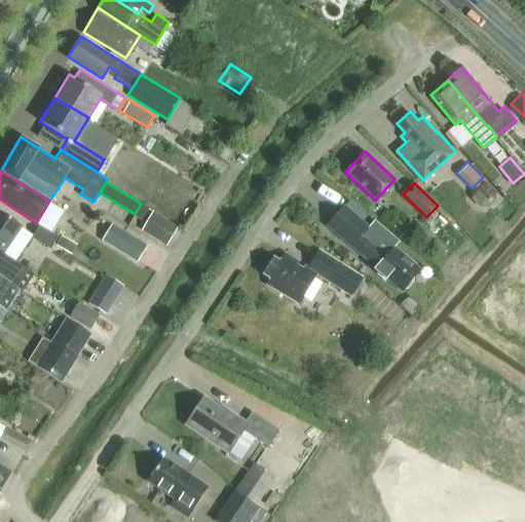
[(413,276),(420,269),(394,246),(400,239),(375,218),(369,224),(345,203),(328,223),(376,265),(373,268),(385,278),(387,275),(403,289),(405,286),(409,287),(414,281),(413,276)]
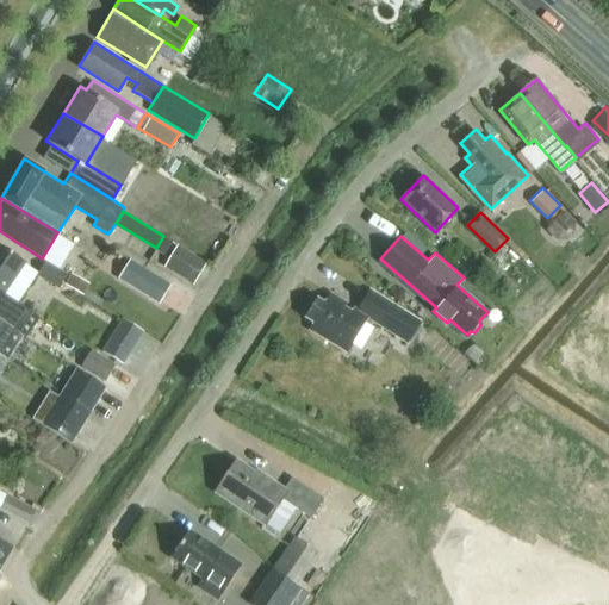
[(0,292),(4,294),(4,293),(26,261),(0,243),(0,292)]
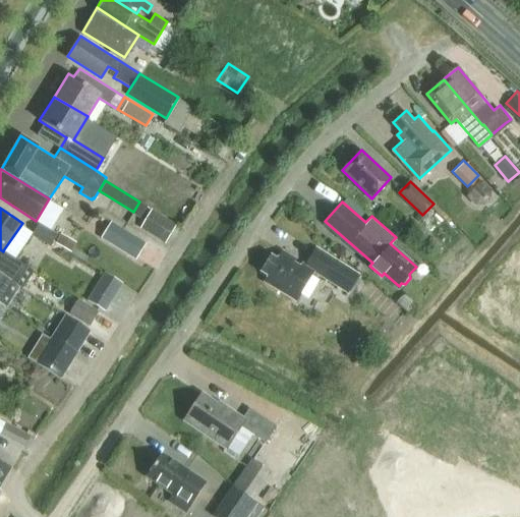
[(140,226),(165,241),(176,224),(151,209),(140,226)]
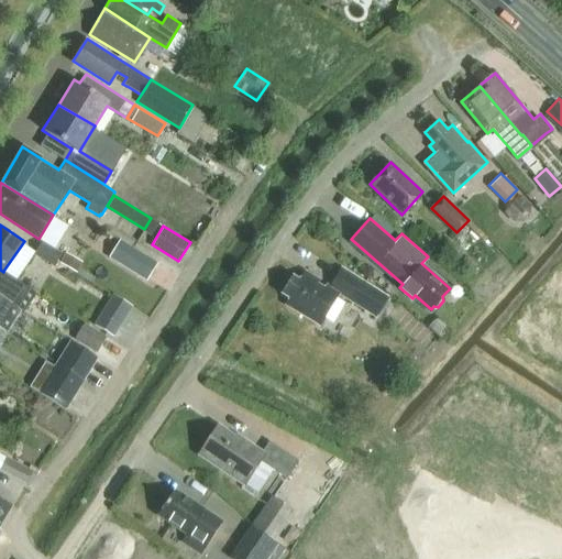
[(33,252),(53,264),(61,251),(56,249),(57,245),(44,237),(42,240),(41,239),(33,252)]
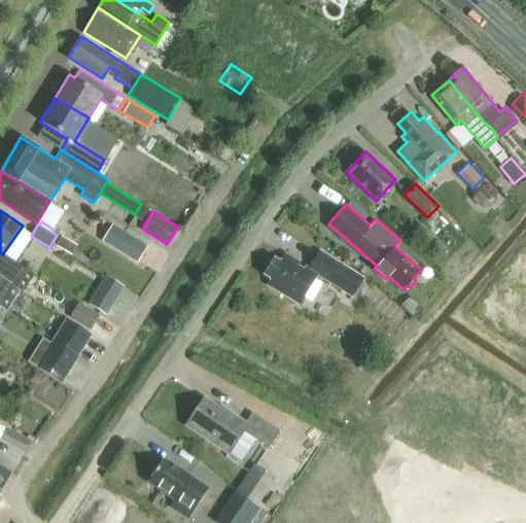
[(135,262),(146,244),(112,222),(101,240),(135,262)]
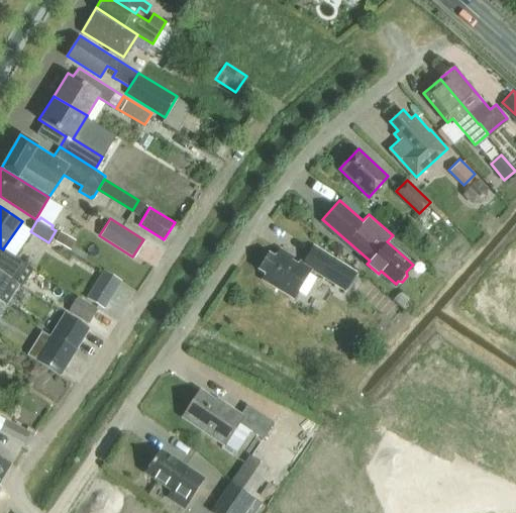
[(292,258),(293,255),(281,248),(276,257),(269,252),(260,270),(267,274),(263,280),(294,298),(310,269),(346,289),(356,271),(334,259),(314,244),(304,262),(300,260),(298,262),(292,258)]
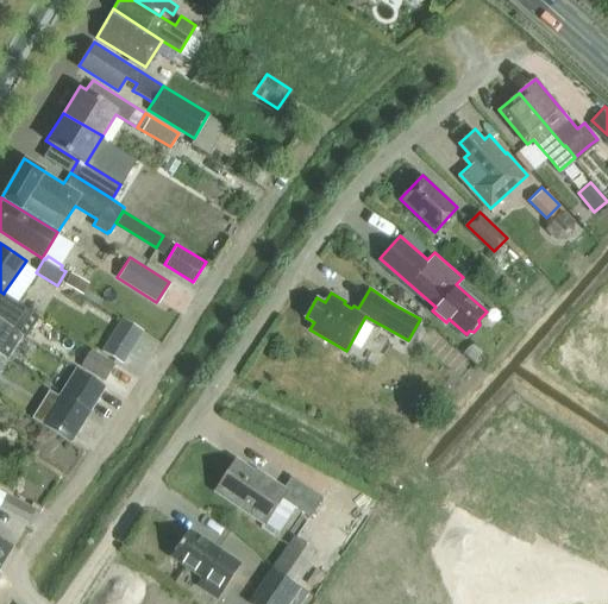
[(25,335),(38,316),(4,293),(4,294),(0,291),(0,320),(5,323),(5,322),(23,334),(25,335)]
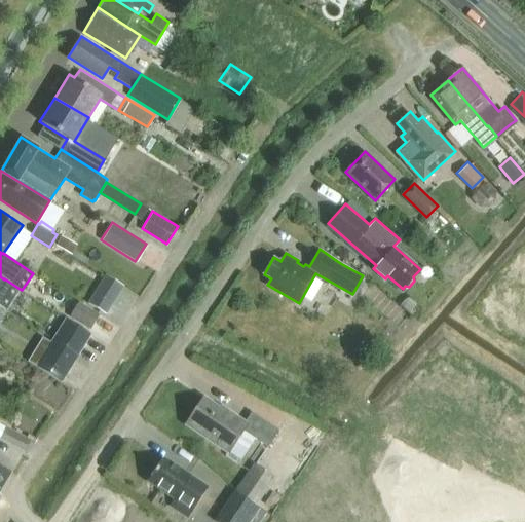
[(106,273),(88,301),(107,313),(124,285),(106,273)]
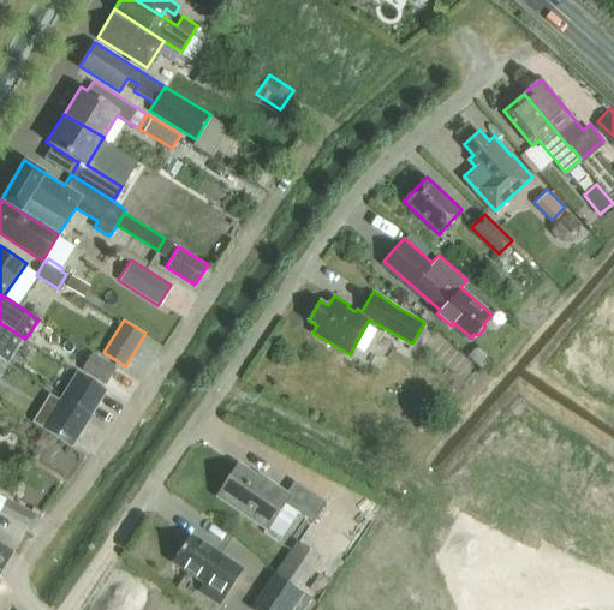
[(0,356),(9,362),(23,338),(5,326),(5,327),(0,323),(0,356)]
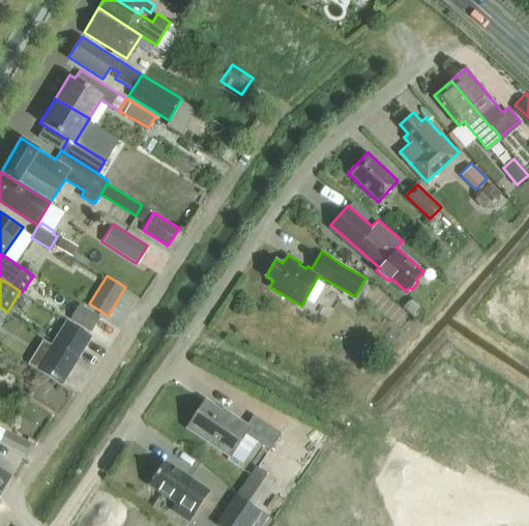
[(414,313),(421,303),(414,297),(409,300),(404,305),(414,313)]
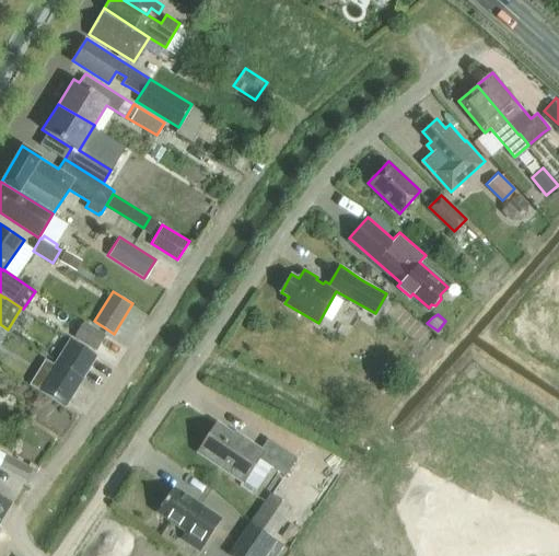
[(95,349),(105,334),(84,321),(74,336),(95,349)]
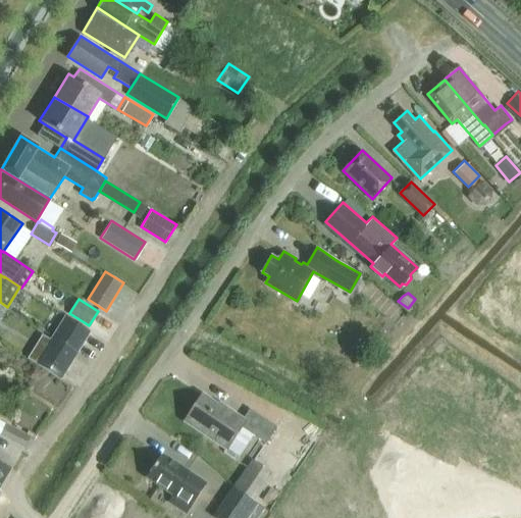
[(64,314),(52,334),(77,351),(91,330),(64,314)]
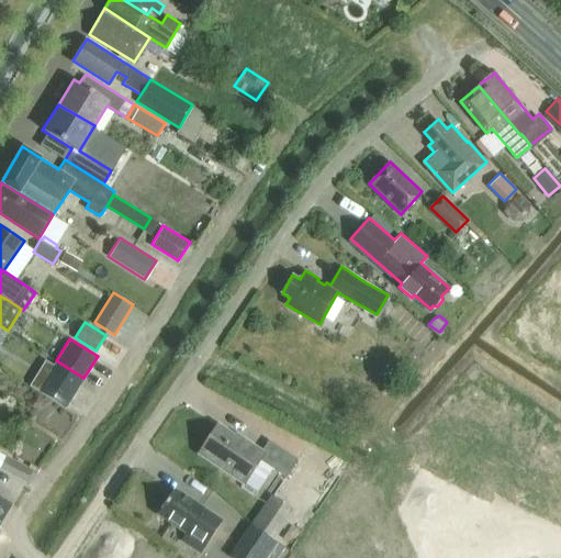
[(45,358),(30,384),(65,406),(81,380),(45,358)]
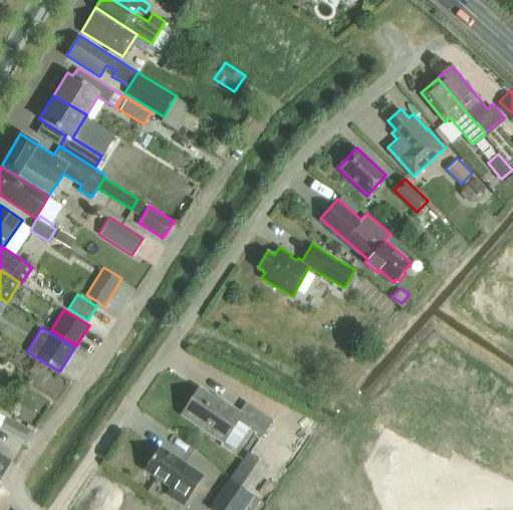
[(219,403),(198,389),(182,414),(222,441),(236,420),(261,436),(272,419),(245,402),(238,412),(220,401),(219,403)]
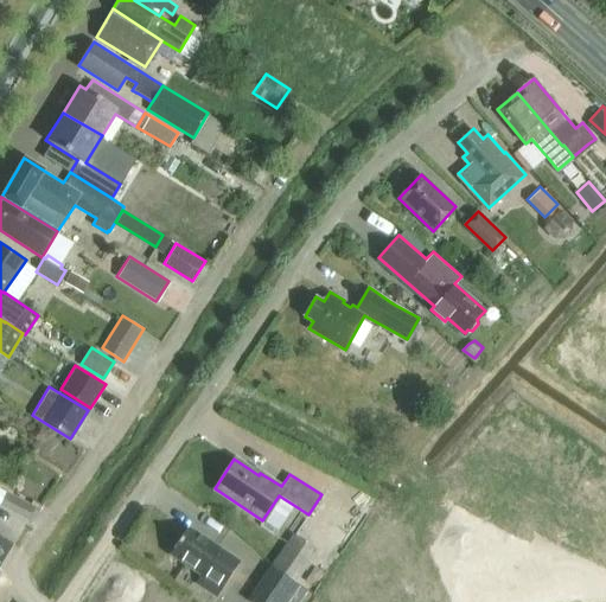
[(508,460),(486,501),(497,507),(496,510),(510,517),(533,473),(508,460)]
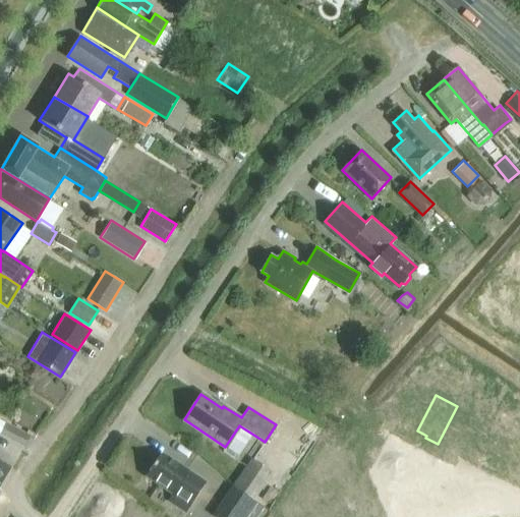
[(31,434),(0,417),(0,432),(24,446),(31,434)]
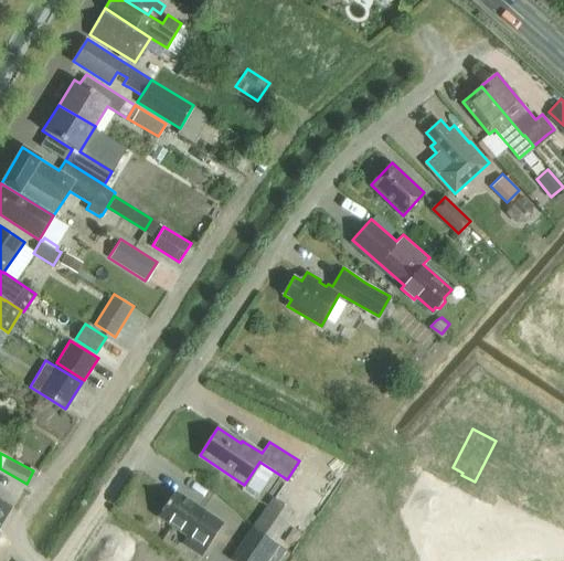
[(202,551),(212,537),(221,524),(204,514),(205,511),(176,491),(159,517),(189,537),(187,541),(202,551)]
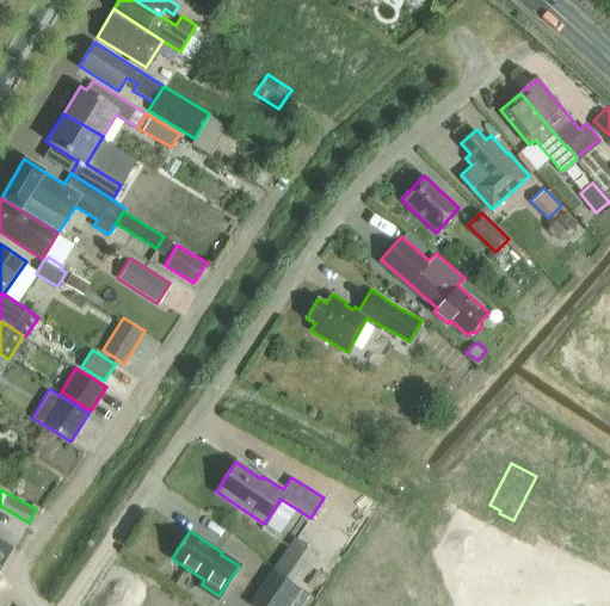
[(0,567),(13,546),(0,537),(0,567)]
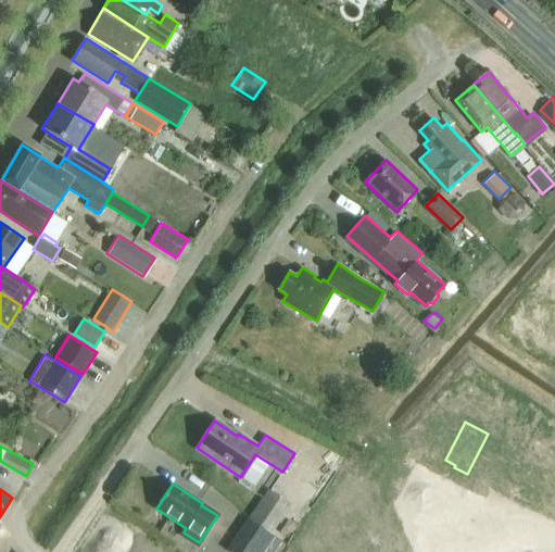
[(250,517),(272,531),(290,503),(267,489),(250,517)]
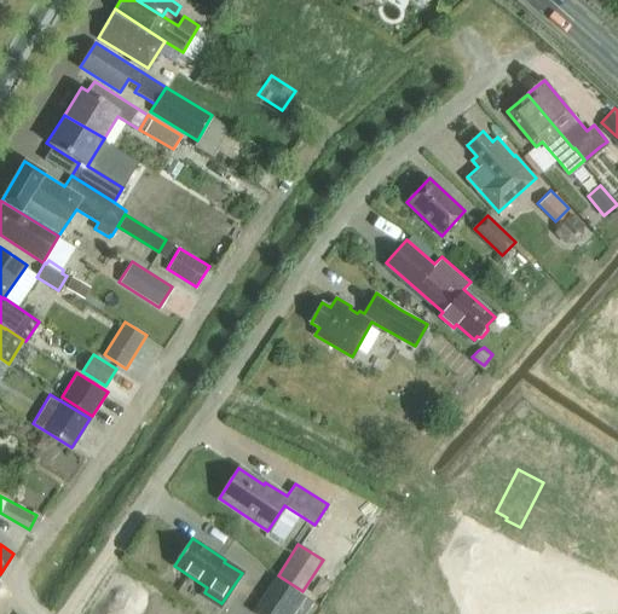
[(304,613),(313,600),(277,577),(254,612),(258,613),(304,613)]
